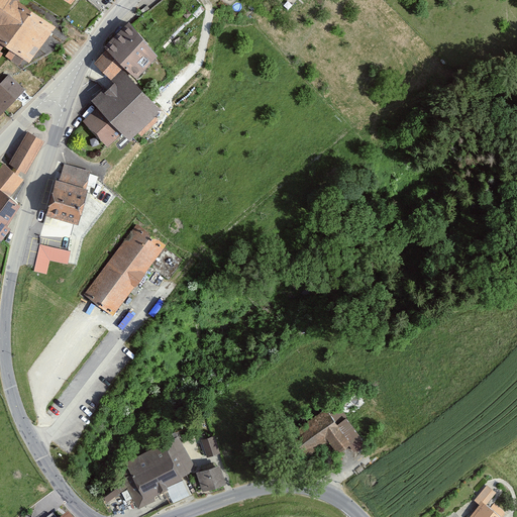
[(0,0),(0,57),(8,46),(31,64),(41,49),(40,48),(57,25),(21,0),(0,0)]
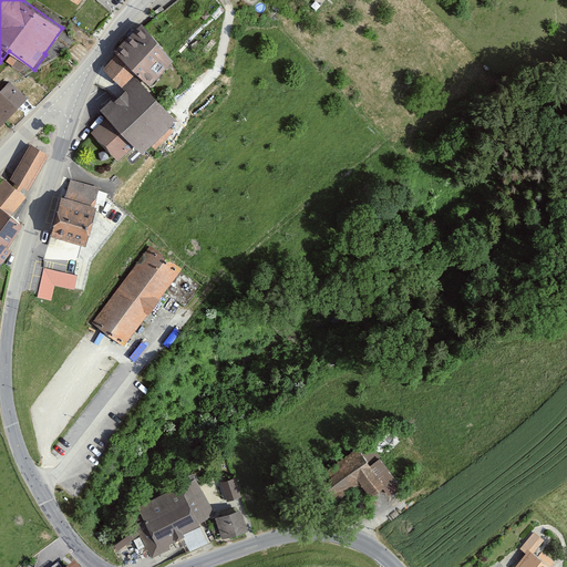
[(123,85),(136,70),(148,84),(175,61),(144,24),(116,48),(120,52),(105,70),(123,85)]
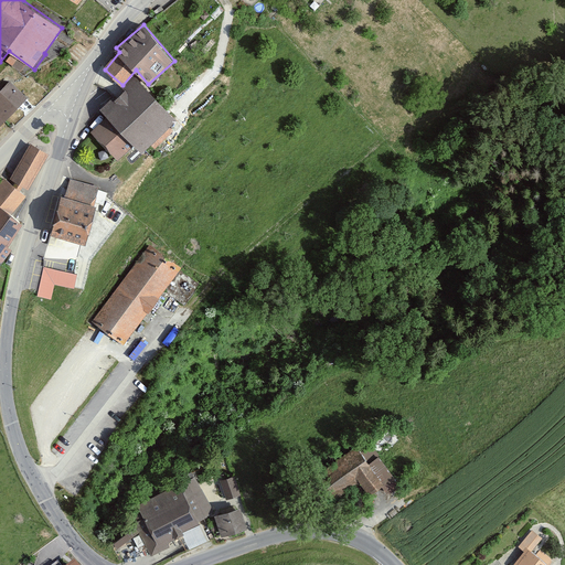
[(170,126),(178,119),(136,76),(102,109),(108,117),(94,132),(118,161),(137,146),(142,152),(150,145),(155,150),(176,131),(170,126)]
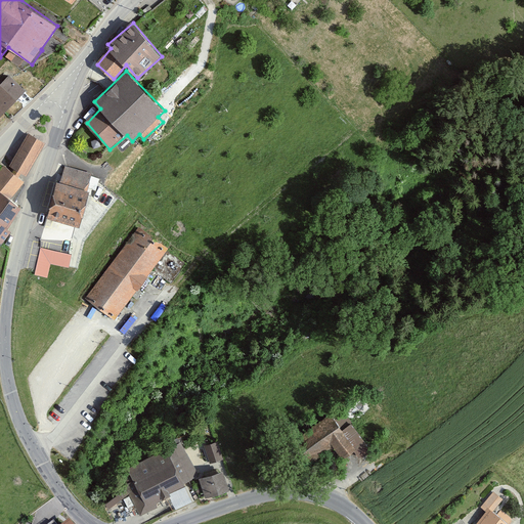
[(0,116),(1,117),(26,90),(9,76),(0,85),(0,116)]
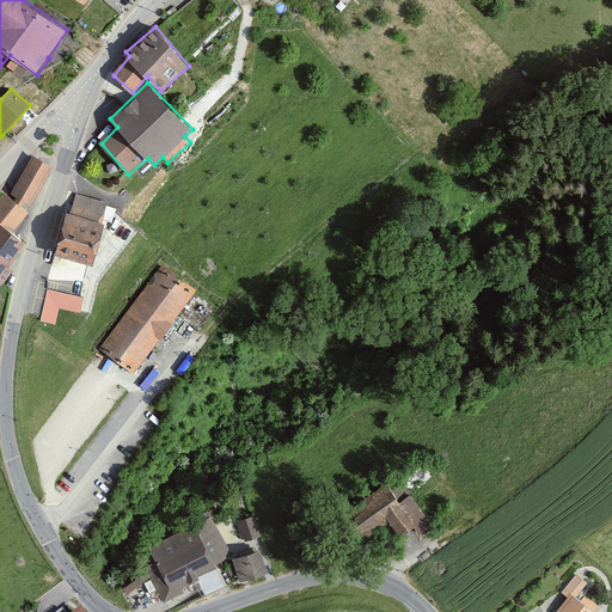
[(34,157),(11,196),(5,193),(0,199),(0,280),(26,243),(13,233),(32,212),(30,210),(54,167),(34,157)]
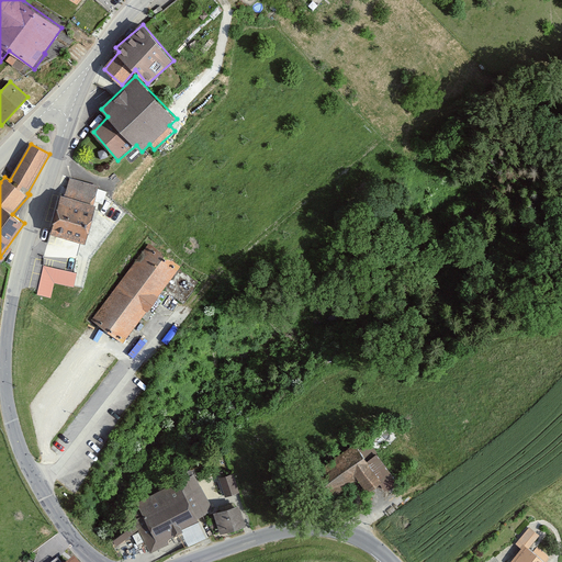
[(86,244),(96,206),(60,198),(52,235),(86,244)]
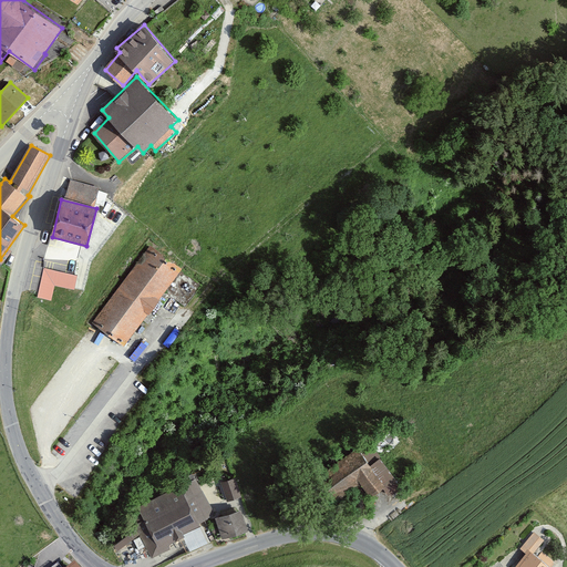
[(95,321),(126,344),(184,269),(153,246),(95,321)]
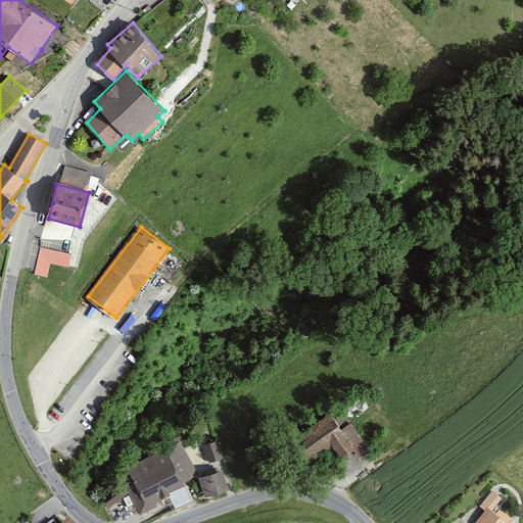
[(41,245),(36,272),(49,275),(52,262),(69,265),(73,251),(41,245)]
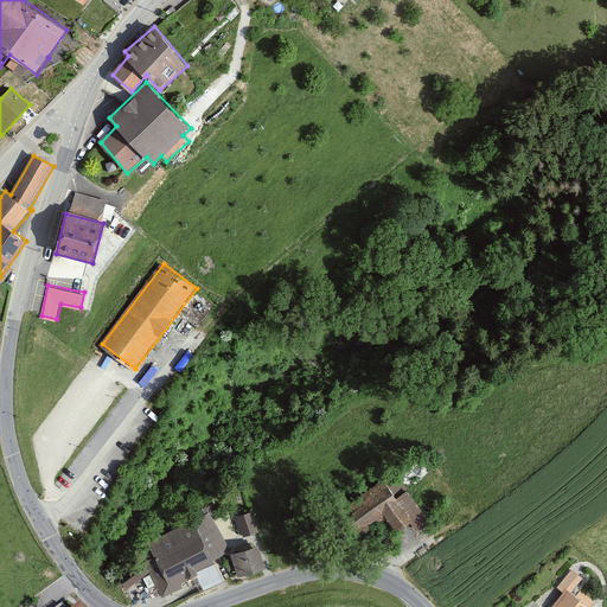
[(400,496),(387,478),(343,511),(362,536),(387,518),(400,536),(413,526),(417,532),(432,522),(408,489),(400,496)]
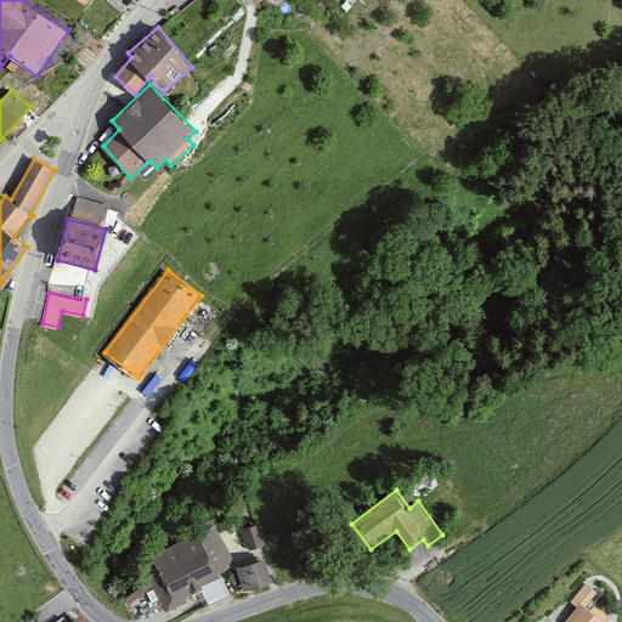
[(235,563),(215,525),(154,557),(162,571),(150,577),(168,614),(187,604),(184,597),(221,577),(218,571),(235,563)]
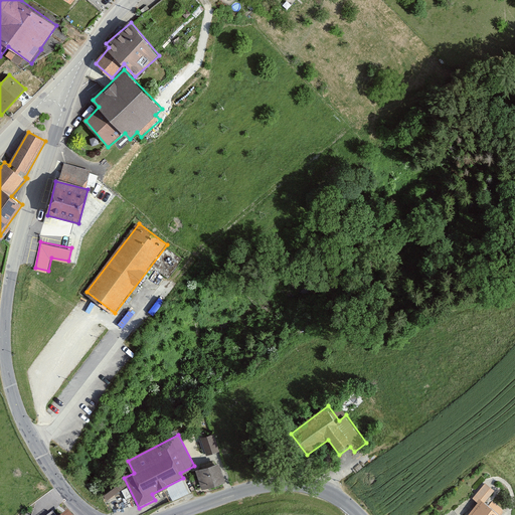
[(215,435),(202,440),(209,459),(222,455),(215,435)]
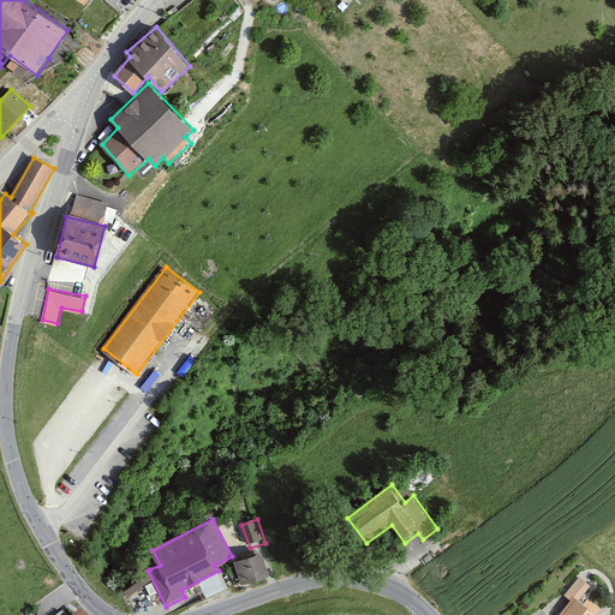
[(263,555),(237,562),(244,585),(269,577),(263,555)]
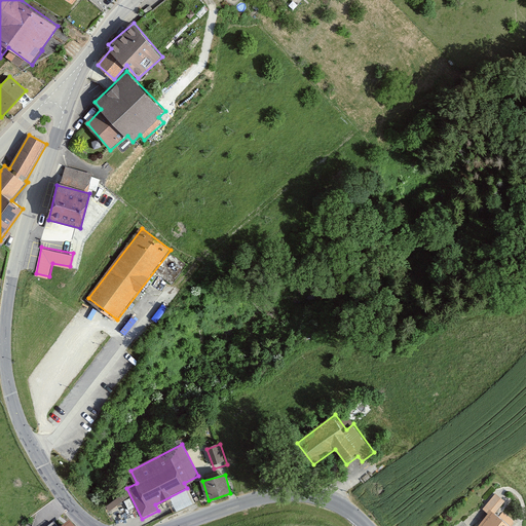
[(508,502),(497,494),(484,510),(490,515),(480,525),(512,525),(498,514),(508,502)]
